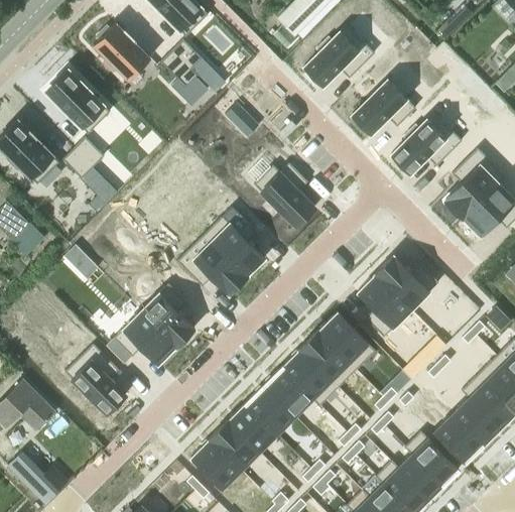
[(191,0),(148,0),(186,38),(209,16),(191,0)]
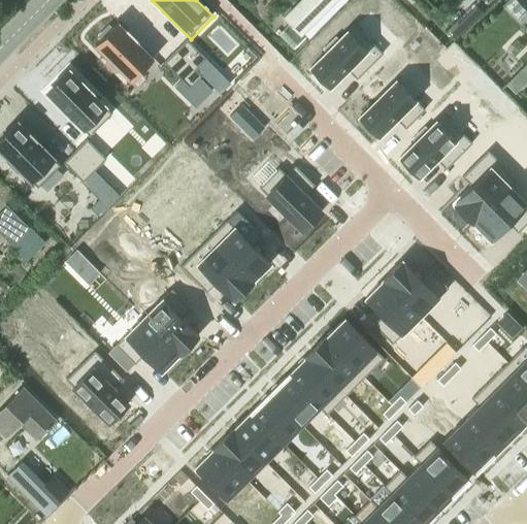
[(302,39),(341,0),(306,0),(285,22),(302,39)]
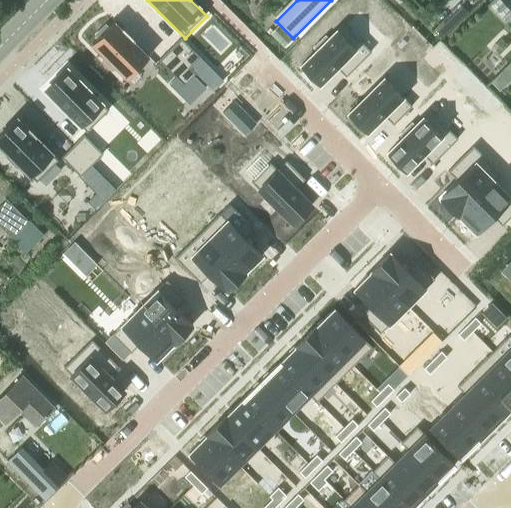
[(510,0),(501,0),(510,9),(510,0)]
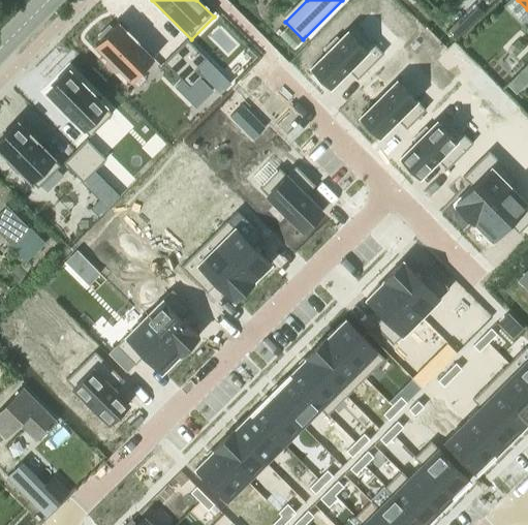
[(102,42),(96,48),(132,84),(155,62),(119,26),(114,31),(110,28),(98,38),(102,42)]
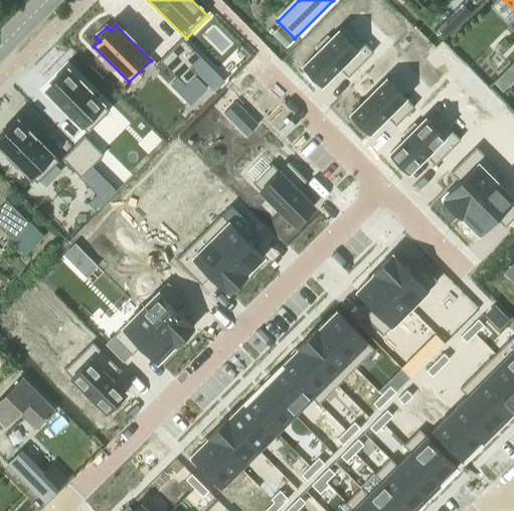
[(340,33),(304,68),(323,88),(341,69),(350,78),(367,61),(340,33)]
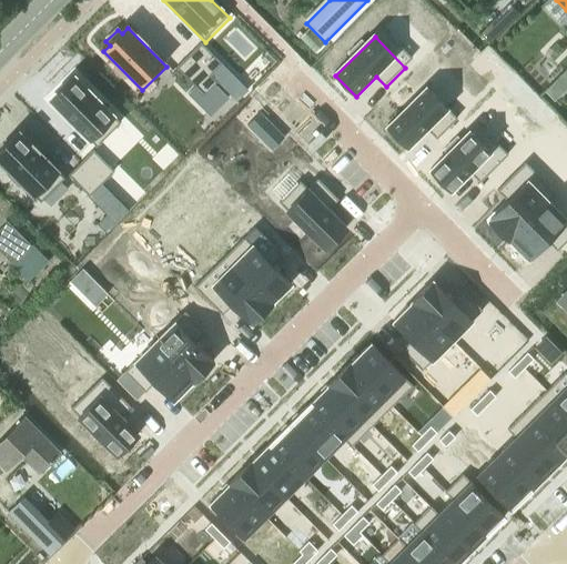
[(202,46),(190,58),(211,80),(223,67),(202,46)]
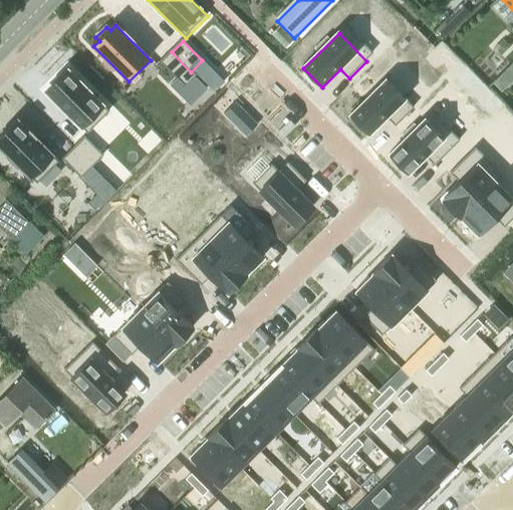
[(172,52),(161,63),(187,89),(198,78),(191,72),(172,52)]
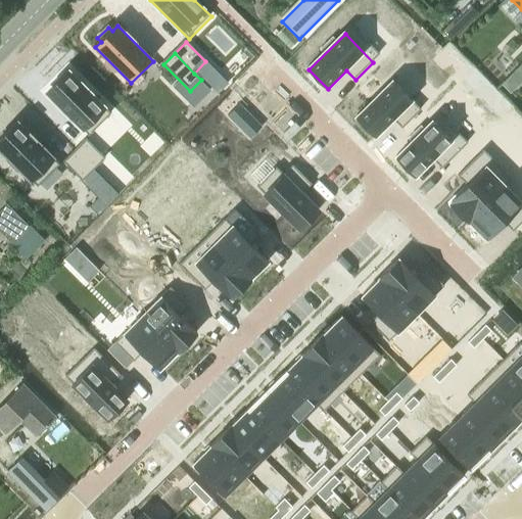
[(69,73),(47,95),(89,137),(111,114),(69,73)]
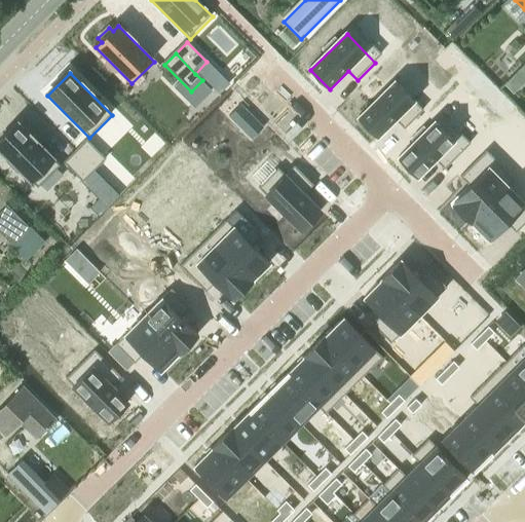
[(396,83),(360,119),(378,139),(398,120),(407,129),(424,112),(396,83)]
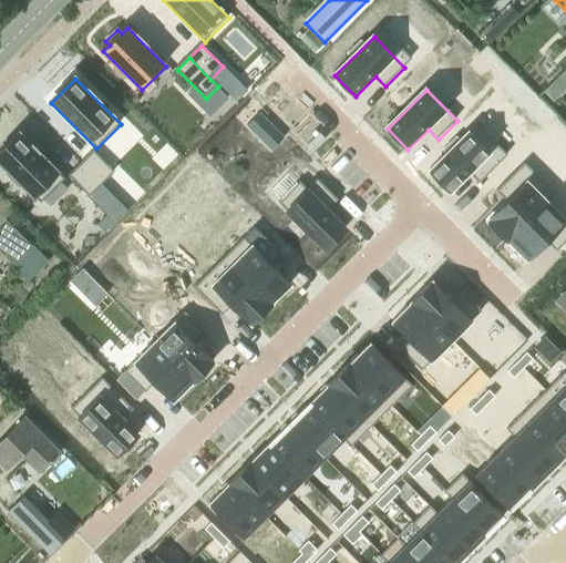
[(470,133),(431,172),(451,193),(472,173),(482,183),(501,164),(470,133)]
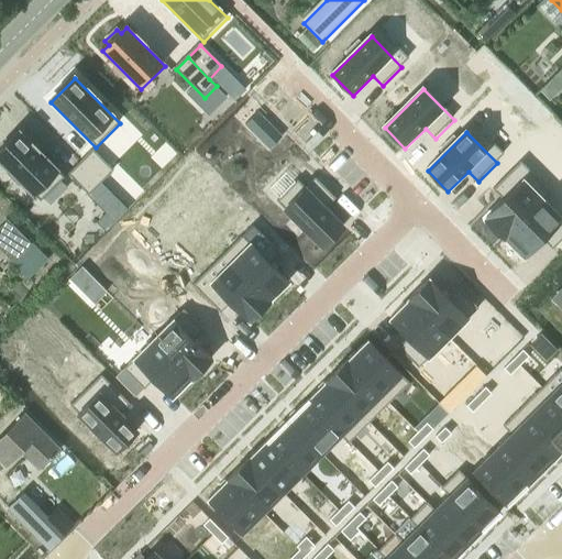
[(20,133),(0,152),(0,161),(11,172),(7,176),(20,188),(23,185),(41,203),(65,178),(20,133)]
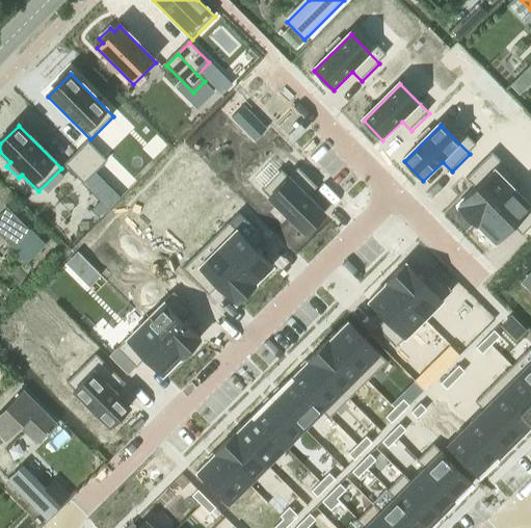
[(87,142),(76,155),(96,175),(108,163),(87,142)]
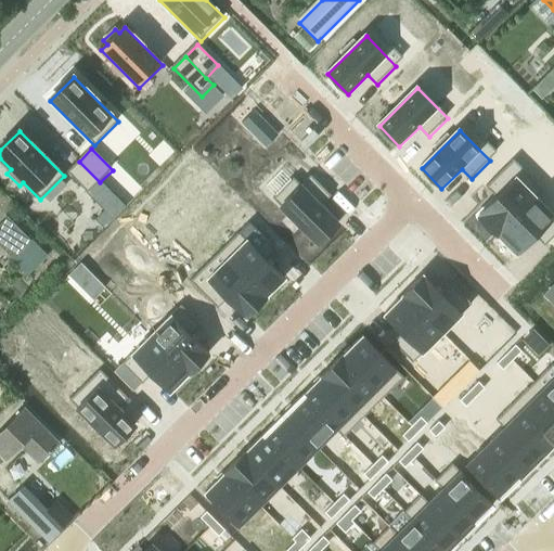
[(79,162),(67,174),(88,194),(100,182),(79,162)]
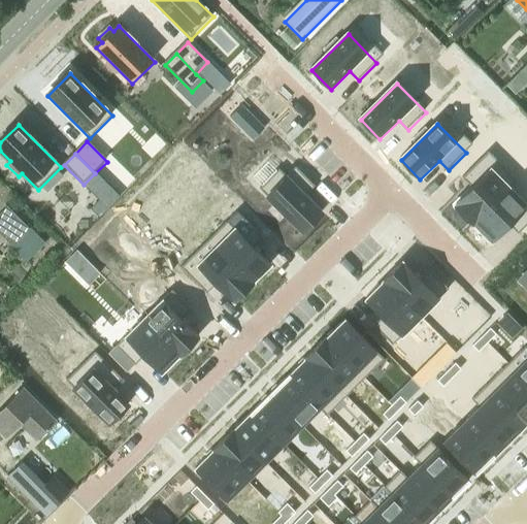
[(474,188),(455,206),(473,225),(509,189),(482,160),(464,177),(474,188)]
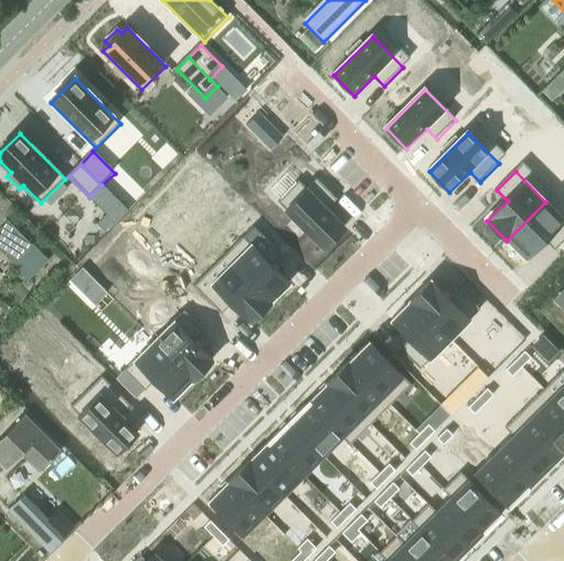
[(317,181),(286,212),(326,251),(346,231),(326,210),(336,200),(317,181)]
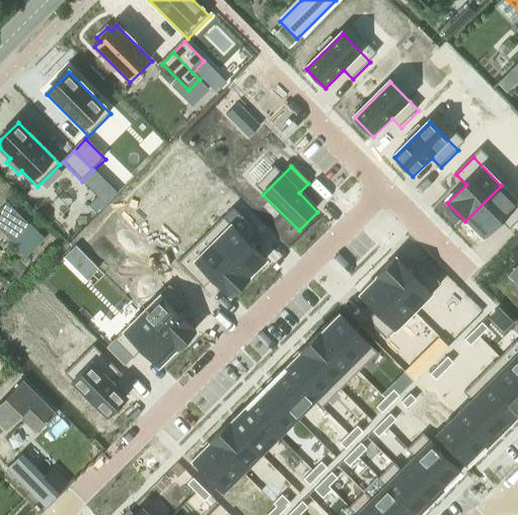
[(517,202),(501,186),(465,221),(484,239),(502,220),(511,230),(517,223),(517,202)]
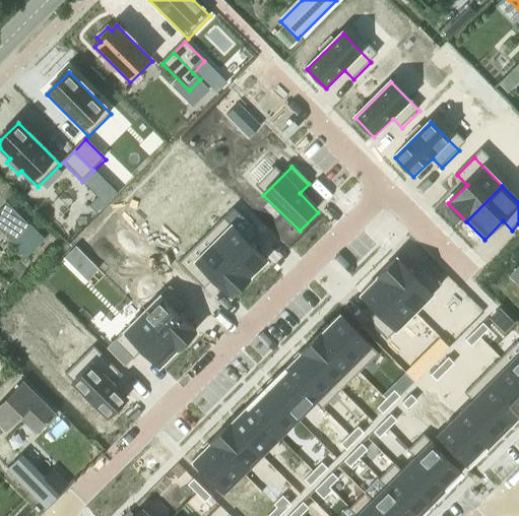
[(8,206),(0,213),(0,233),(12,245),(29,228),(8,206)]
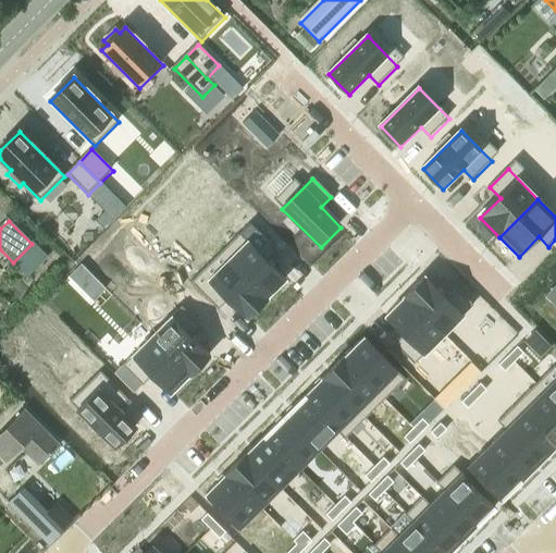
[(258,233),(229,262),(267,300),(286,281),(267,261),(276,252),(258,233)]
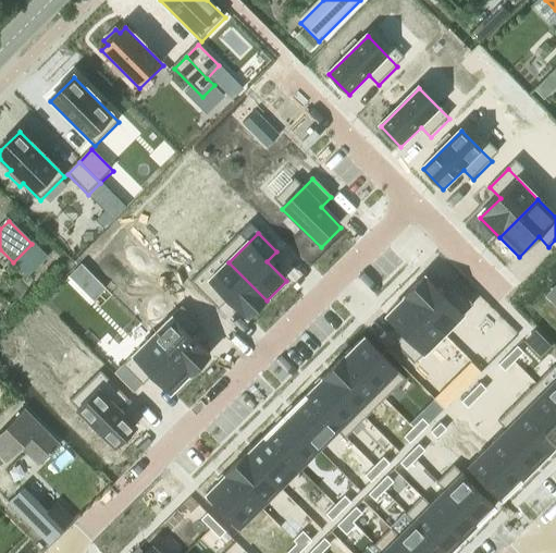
[(229,262),(199,292),(218,310),(227,299),(247,320),(267,300),(229,262)]
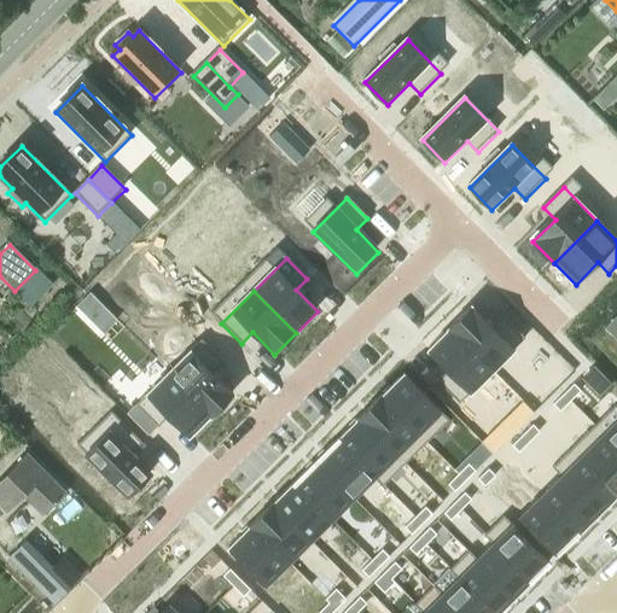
[(472,309),(450,331),(493,373),(527,340),(506,320),(494,331),(472,309)]
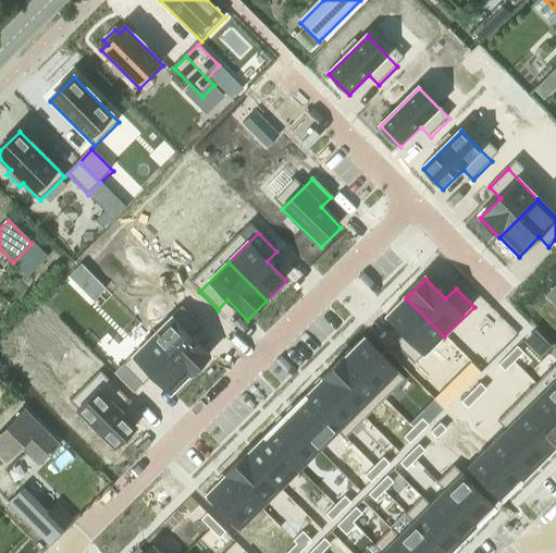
[(406,298),(386,317),(407,338),(396,347),(415,366),(444,336),(406,298)]
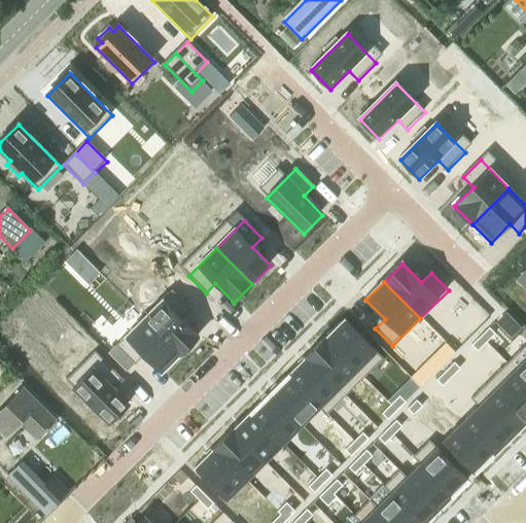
[(172,291),(144,319),(180,355),(199,338),(180,318),(189,309),(172,291)]
